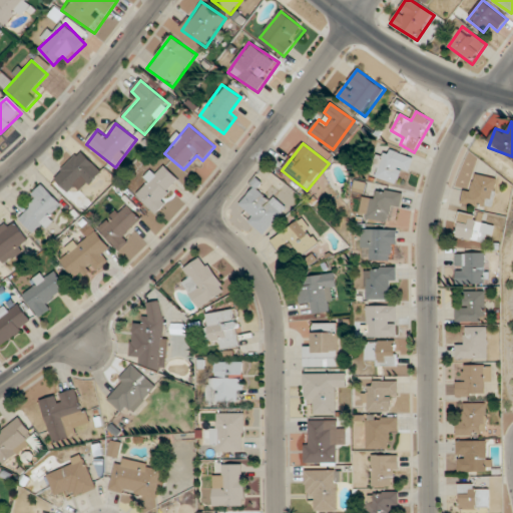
[(406,176),(414,158),(386,147),(374,175),(396,184),(400,174),(406,176)]
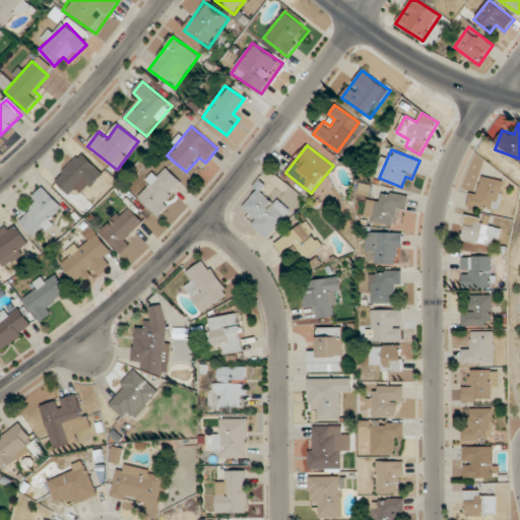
[(90,189),(105,175),(82,152),(54,181),(69,196),(83,182),(90,189)]
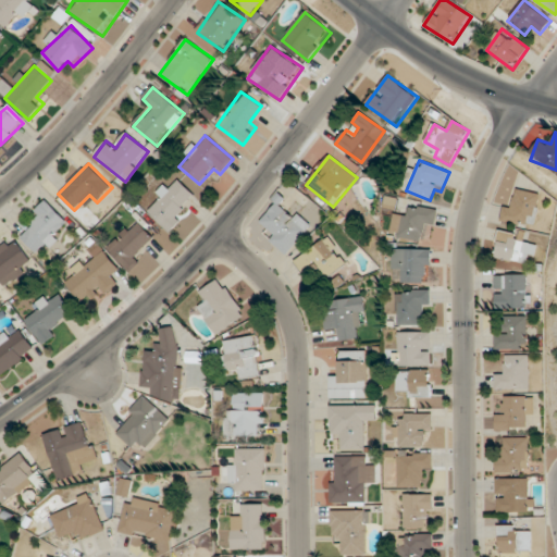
[(197,197),(175,178),(146,211),(168,231),(197,197)]
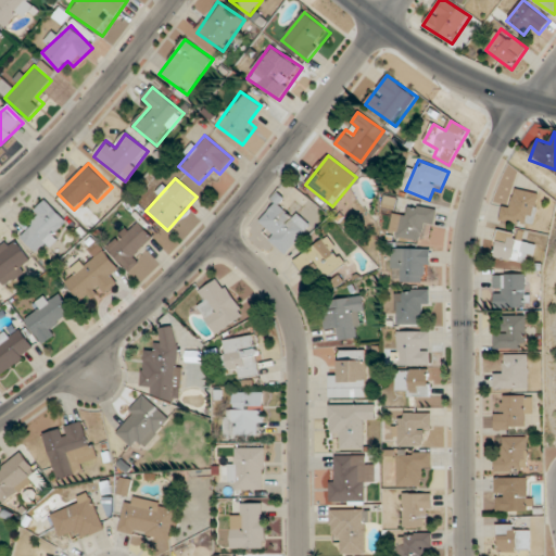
[(505,201),(501,220),(532,227),(539,194),(517,189),(514,203),(505,201)]
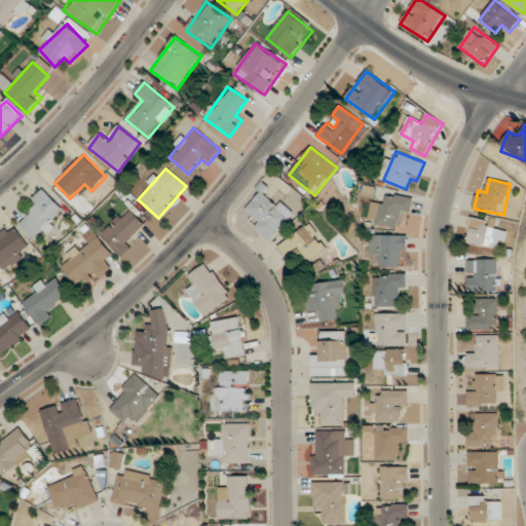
[(29,204),(35,211),(21,225),(38,242),(60,221),(55,216),(63,209),(43,189),(29,204)]
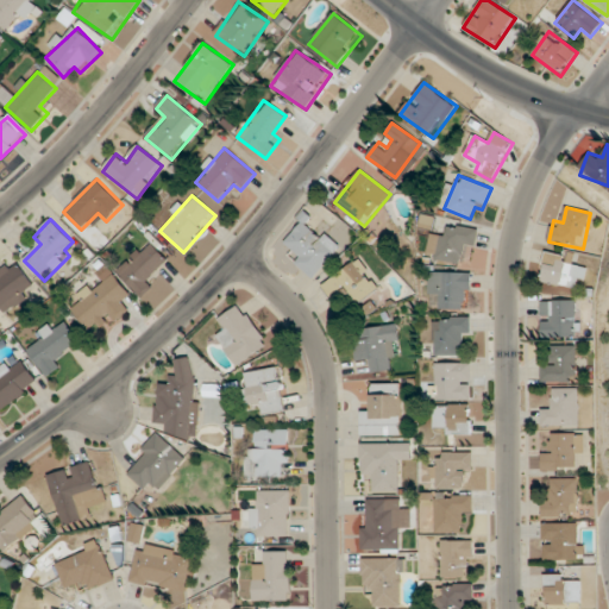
[(295,264),(313,281),(340,250),(306,219),(284,243),(301,257),(295,264)]
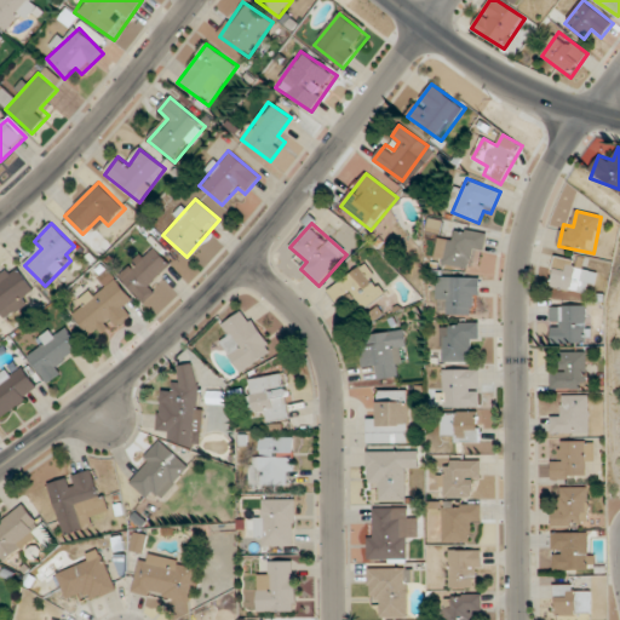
[(487,234),(454,230),(453,241),(440,239),(436,264),(470,268),(472,254),(484,256),(487,234)]
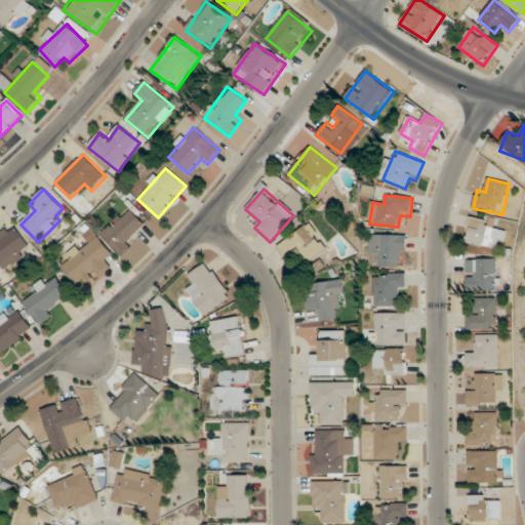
[(117,254),(148,228),(130,207),(98,235),(92,229),(84,236),(87,240),(67,258),(70,263),(63,269),(80,289),(109,265),(105,259),(114,252),(117,254)]
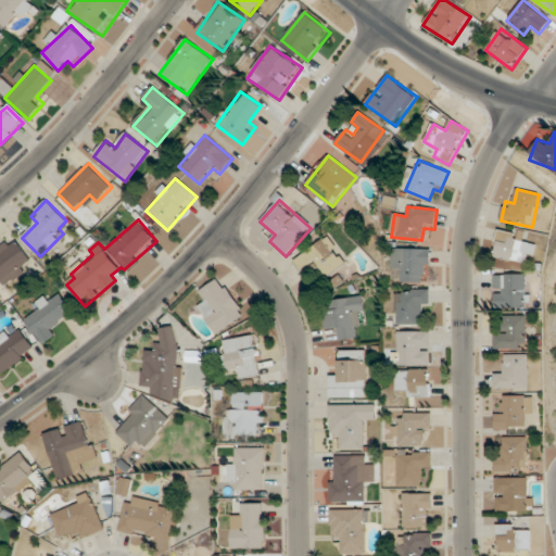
[(493,257),(531,265),(534,244),(523,242),(526,236),(498,230),(493,257)]
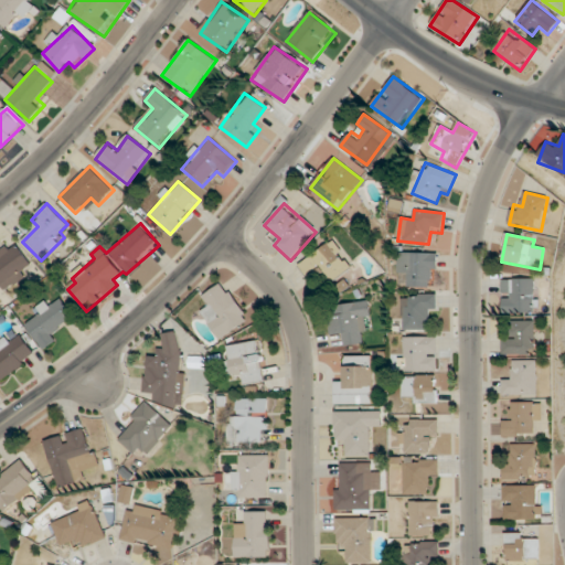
[(319,269),(331,284),(353,266),(332,240),(299,266),(308,277),(319,269)]
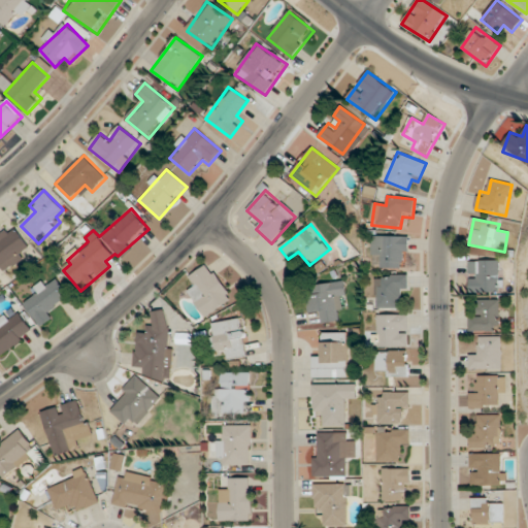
[(0,273),(2,276),(26,260),(20,252),(28,245),(17,229),(6,236),(1,228),(0,228),(0,273)]
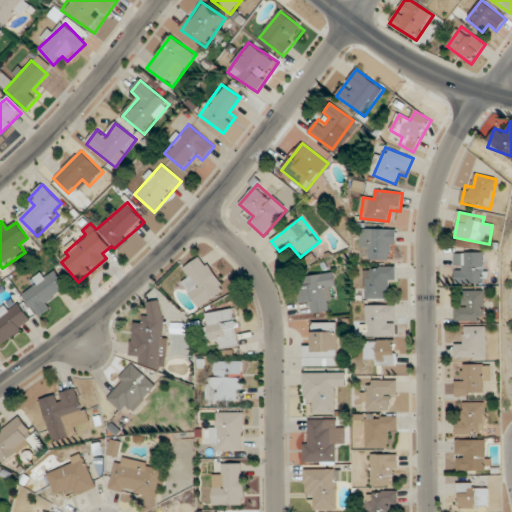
[(362,251),(368,251),(368,260),(396,260),(396,229),(362,229),(362,251)]
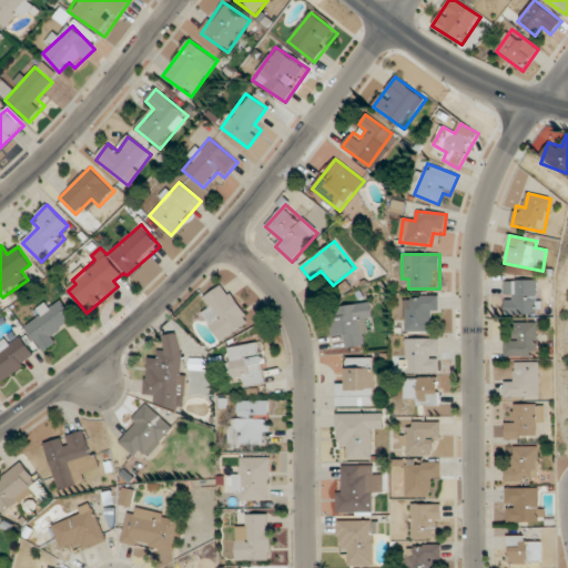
[(540,281),(506,281),(506,316),(540,316),(540,281)]
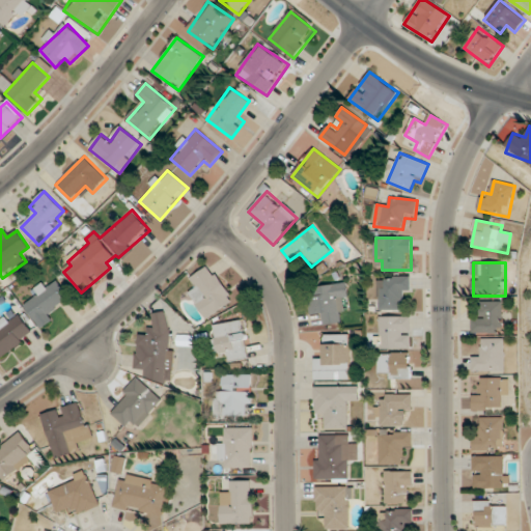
[(192,278),(198,288),(190,294),(207,319),(235,301),(211,266),(192,278)]
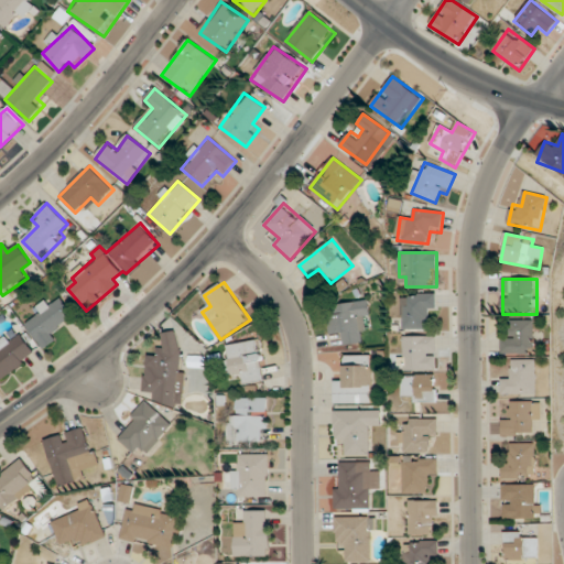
[(436,294),(403,294),(403,332),(426,332),(426,317),(436,317),(436,294)]
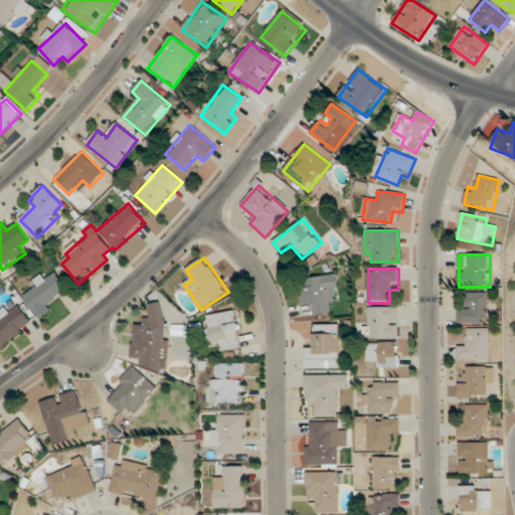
[(55,308),(49,299),(67,288),(57,273),(48,280),(46,278),(21,294),(38,319),(55,308)]
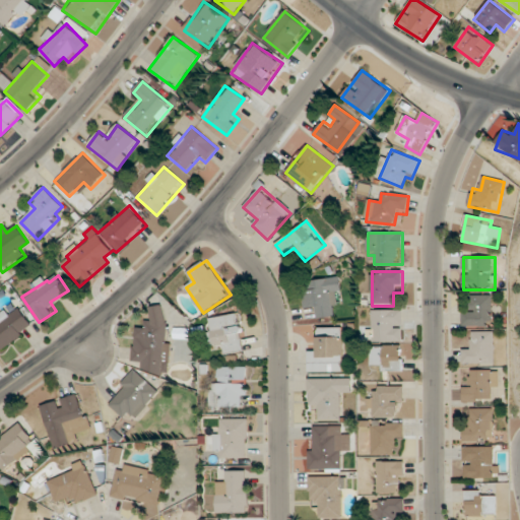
[(339,317),(336,278),(310,280),(311,290),(303,291),(305,311),(315,310),(316,319),(339,317)]
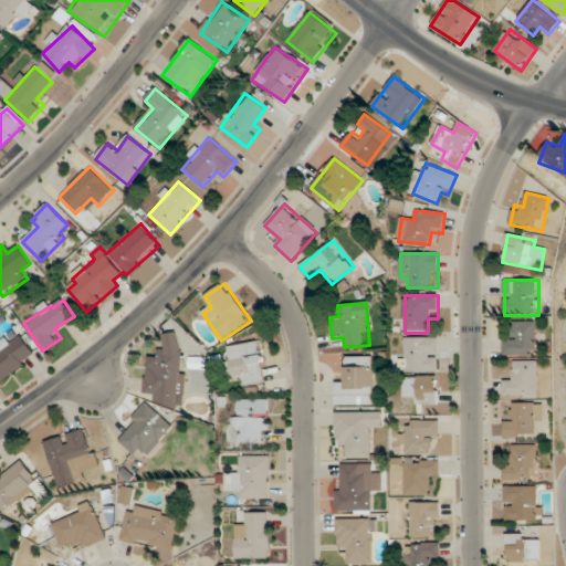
[(504,355),(536,355),(536,322),(514,322),(514,334),(504,334),(504,355)]
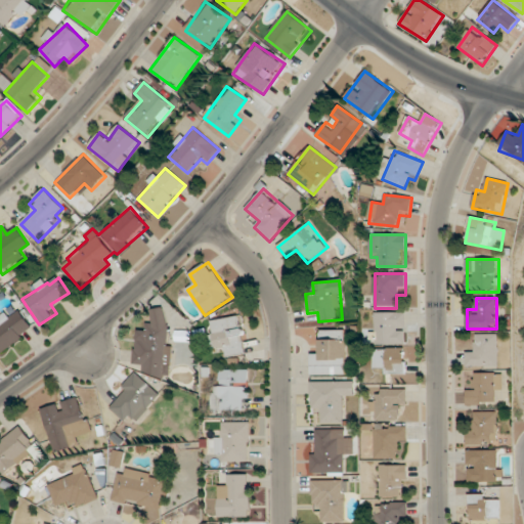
[(142,376),(170,378),(173,346),(165,345),(168,309),(154,308),(151,322),(146,322),(146,332),(136,331),(133,364),(143,364),(142,376)]
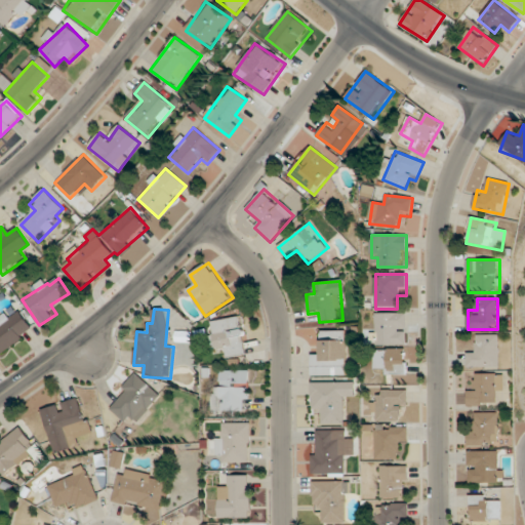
[(19,312),(11,318),(5,310),(0,313),(0,358),(35,330),(19,312)]
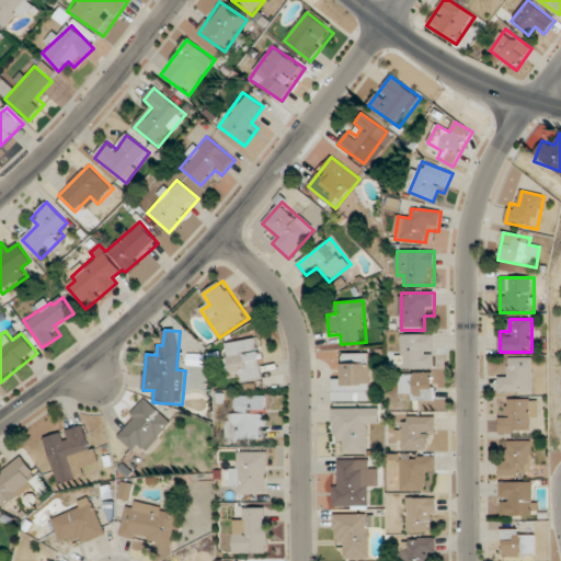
[(435,335),(399,335),(399,369),(435,369),(435,335)]
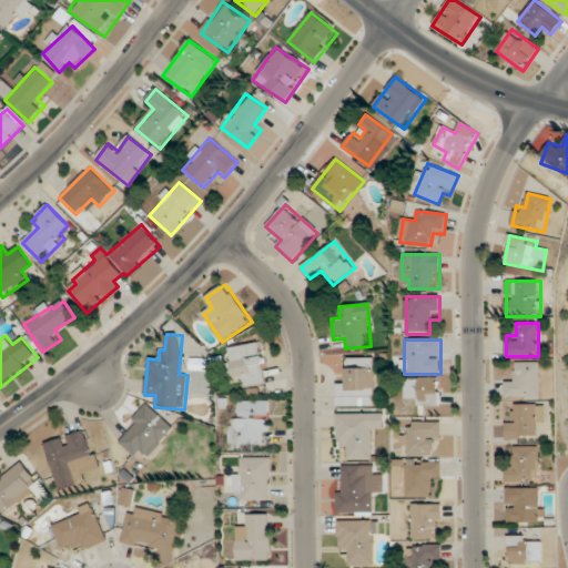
[(226,348),(231,378),(244,376),(245,387),(269,383),(261,342),(226,348)]
